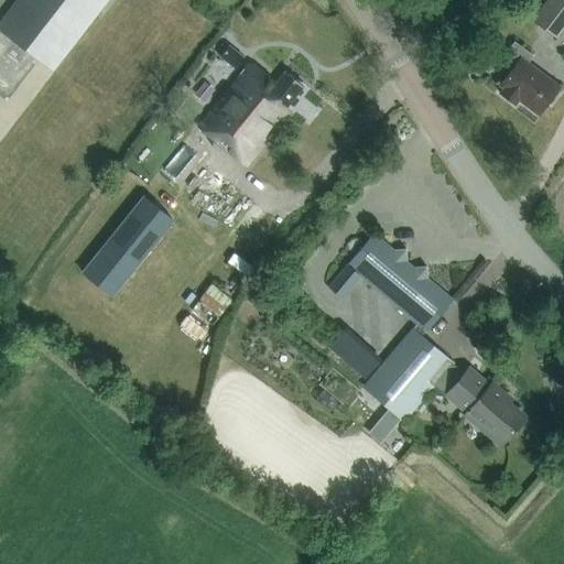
[(19,0),(0,24),(0,30),(54,72),(109,0),(19,0)]
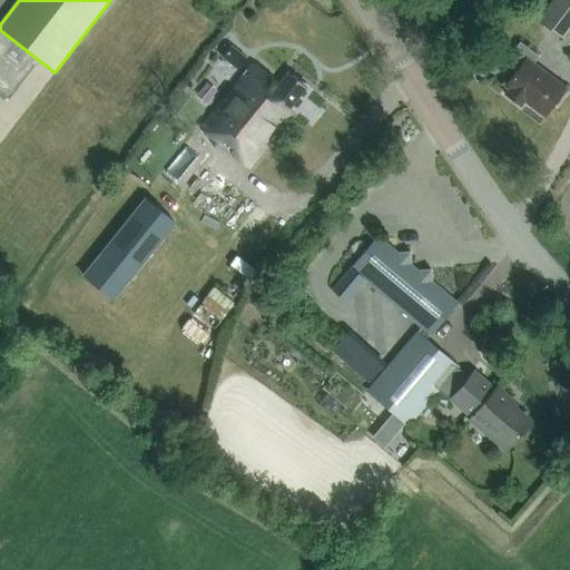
[(569,27),(569,0),(552,0),(539,19),(563,37),(569,27)]
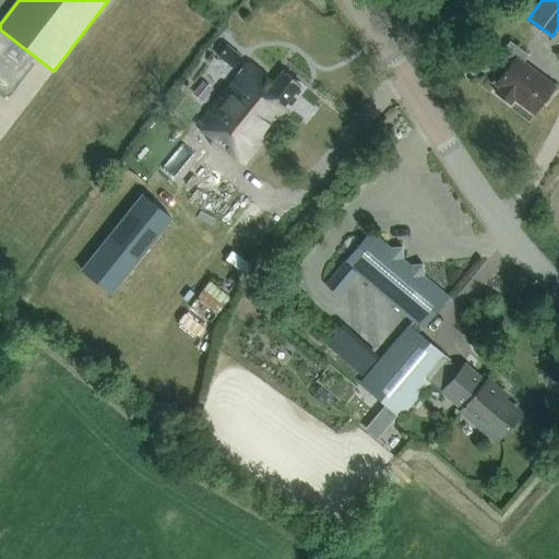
[(524,61),(530,55),(511,42),(500,57),(511,64),(498,84),(500,86),(497,91),(512,103),(516,98),(535,113),(556,85),(524,61)]
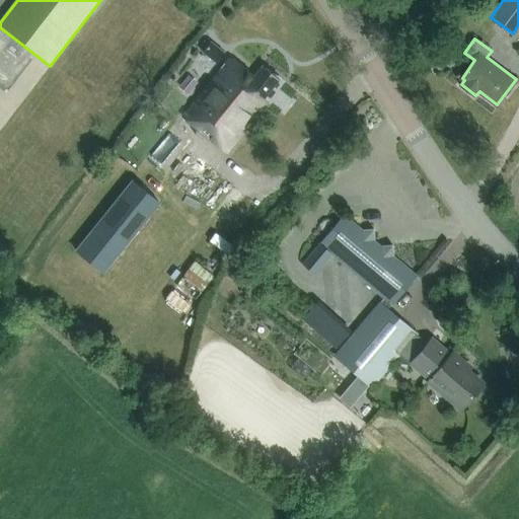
[(225,53),(210,41),(201,52),(216,64),(225,53)]
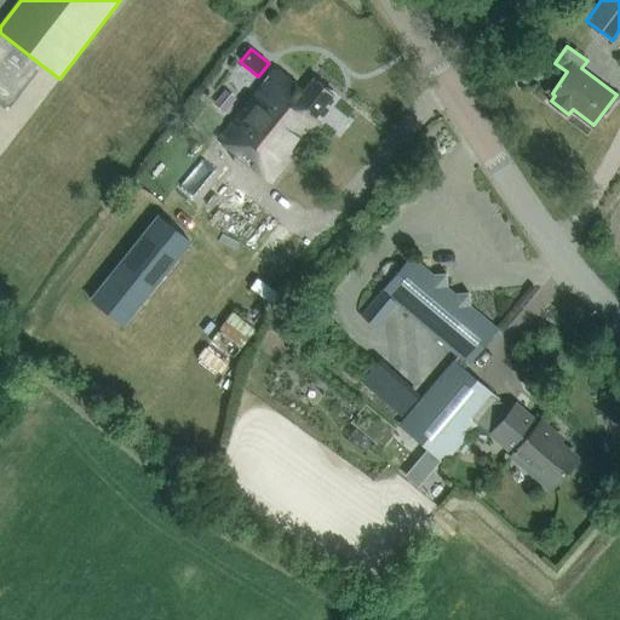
[(317,122),(313,119),(332,96),(313,80),(303,92),(275,70),(217,141),(268,182),(317,122)]
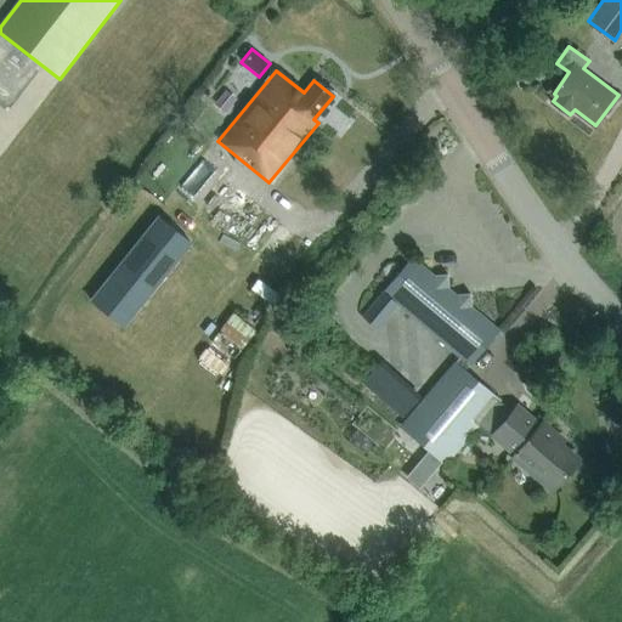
[(210,213),(231,190),(201,164),(180,187),(210,213)]
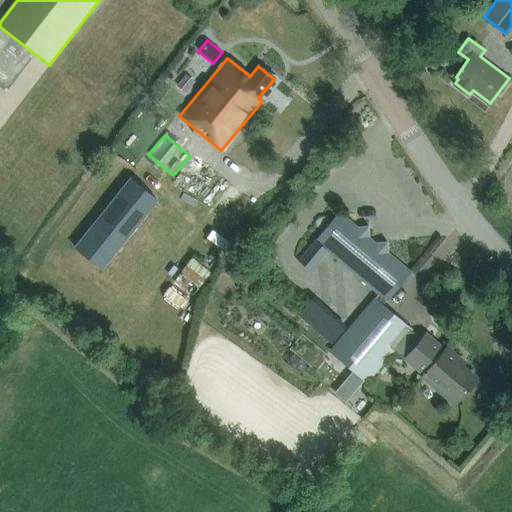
[(73,247),(102,270),(158,200),(130,177),(73,247)]
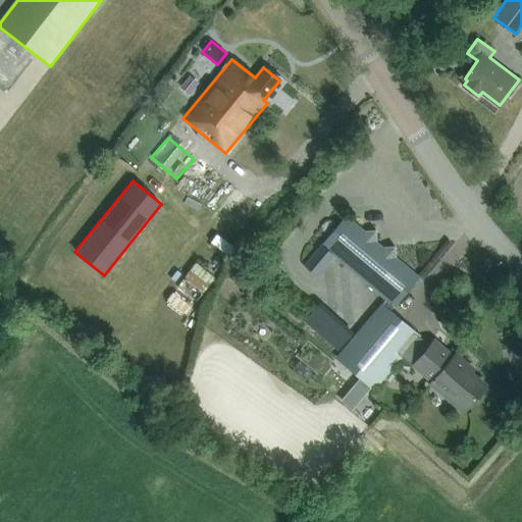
[(384,248),(378,242),(375,231),(365,230),(347,215),(305,264),(318,275),(333,257),(385,301),(338,356),(362,375),(373,385),(375,387),(403,354),(433,379),(431,382),(464,410),(485,384),(464,367),(467,364),(455,354),(449,362),(418,336),(419,334),(390,310),(394,306),(395,307),(420,277),(399,258),(396,249),(384,248)]
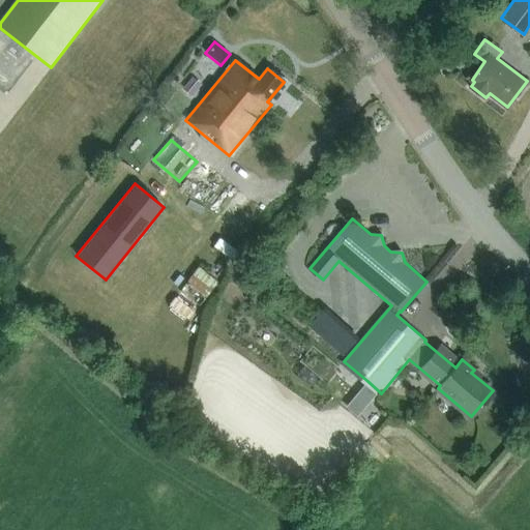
[(197,265),(184,280),(201,295),(214,281),(197,265)]
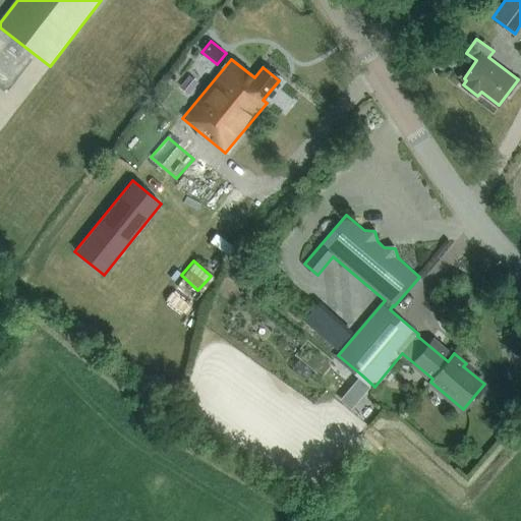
[(361,374),(340,400),(351,409),(372,385),(361,374)]
